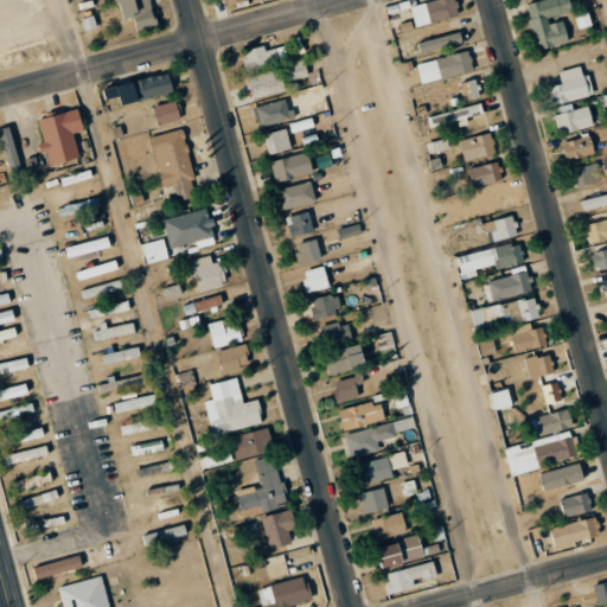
[(119,0),(122,19),(134,17),(136,30),(155,26),(149,0),(119,0)]
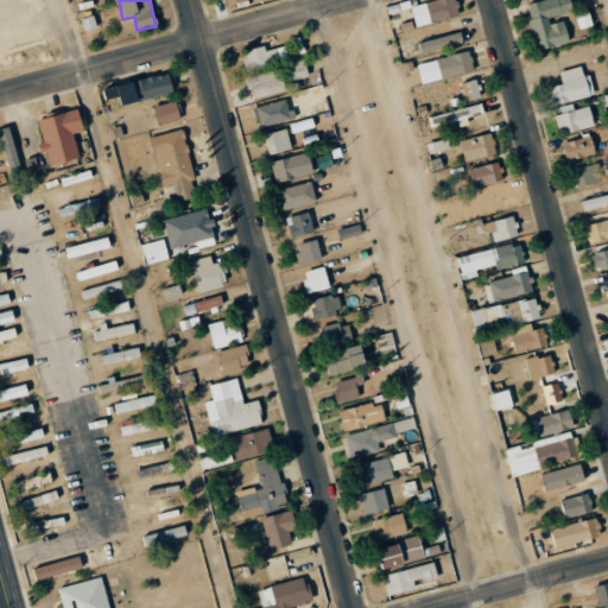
[(460,14),(455,0),(432,0),(411,6),(416,26),(460,14)]
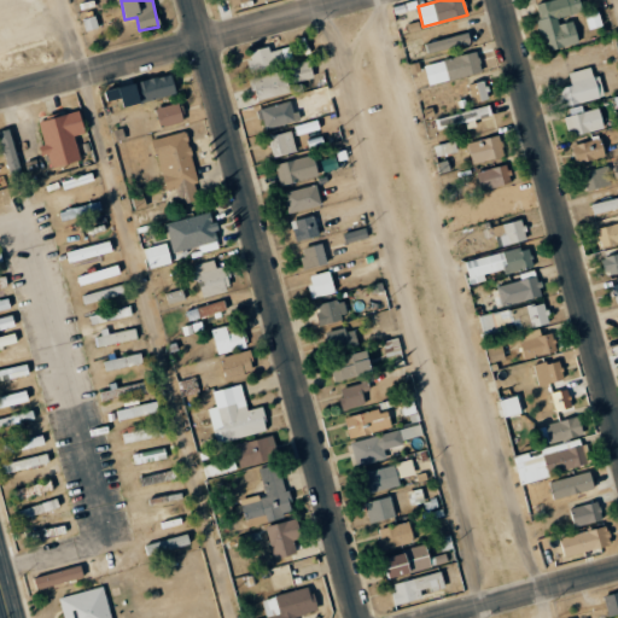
[(578,44),(573,22),(560,24),(559,18),(583,12),(579,0),(558,0),(535,6),(542,38),(546,36),(548,51),(578,44)]
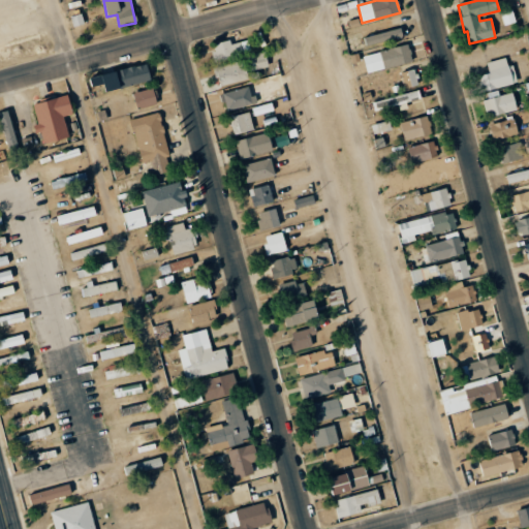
[(402,36),(400,27),(364,37),(366,45),(402,36)]
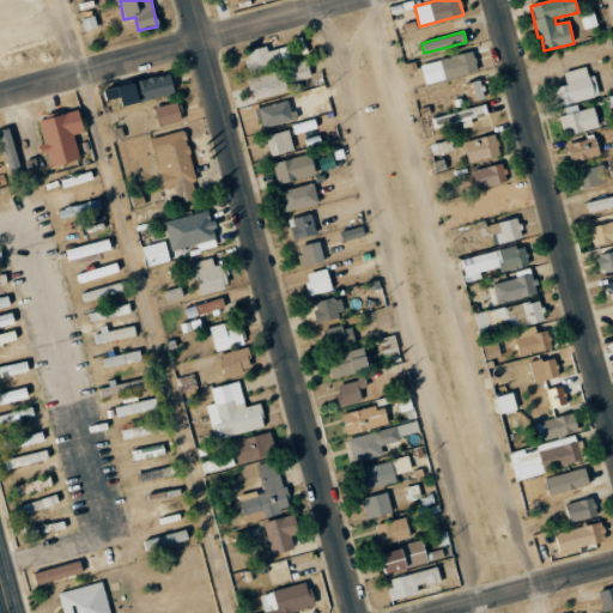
[(291,61),(287,46),(267,50),(266,46),(246,50),(249,70),(291,61)]
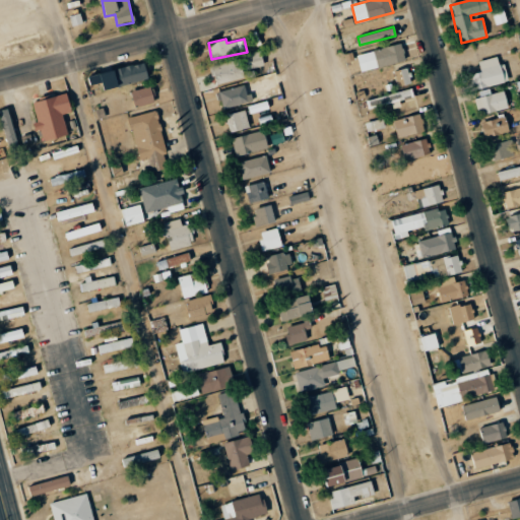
[(405,60),(400,43),(356,55),(362,72),(405,60)]
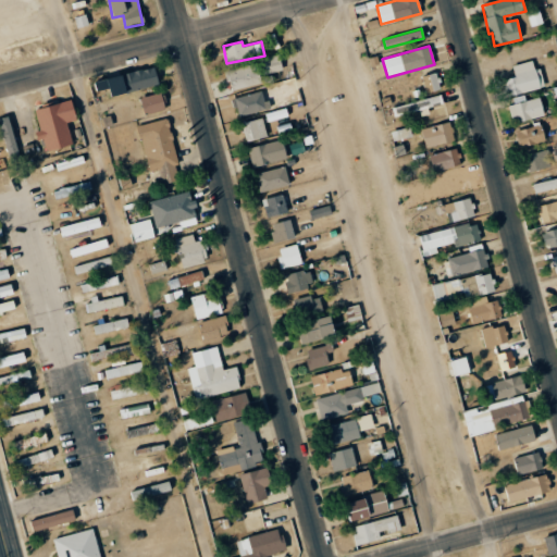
[(263,74),(282,71),(280,54),(261,57),(263,74)]
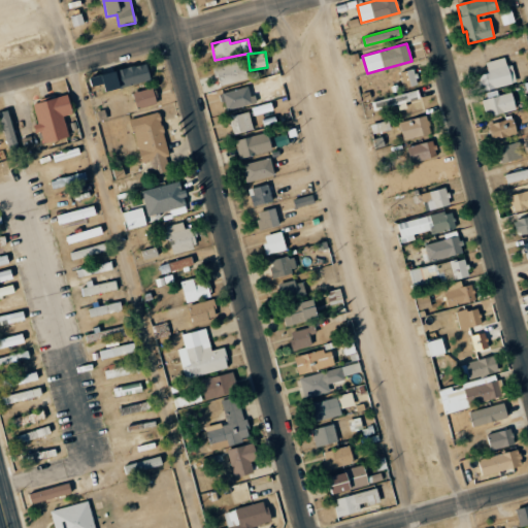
[(516,84),(512,65),(506,66),(504,58),(486,62),(488,73),(477,75),(481,91),(516,84)]
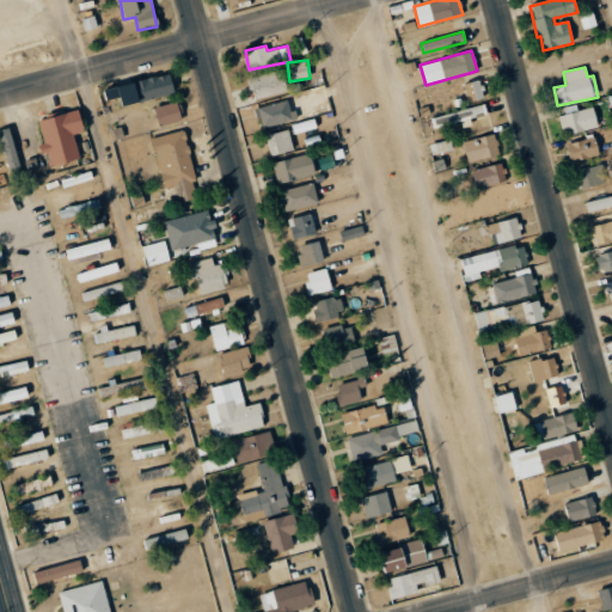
[(248,79),(255,101),(288,90),(281,68),(248,79)]
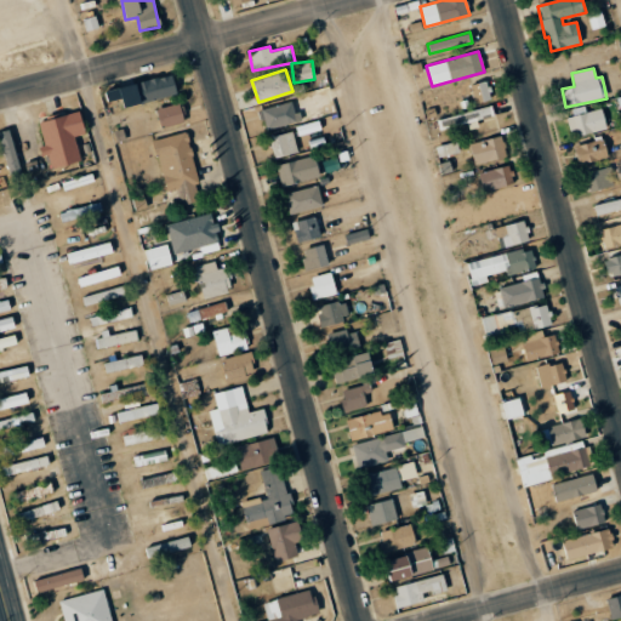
[(106,90),(108,101),(121,98),(124,107),(177,96),(172,75),(106,90)]
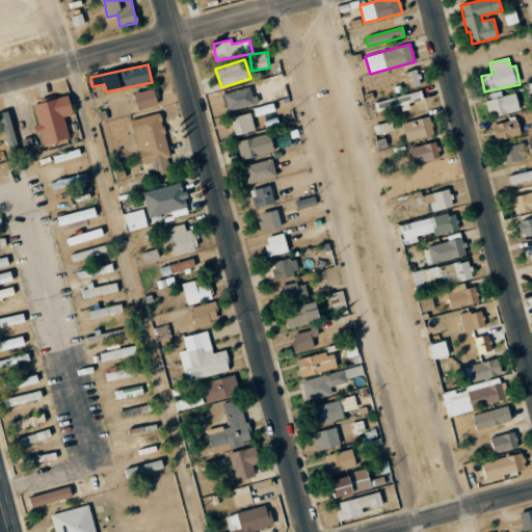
[(403,73),(407,88),(420,85),(416,69),(403,73)]
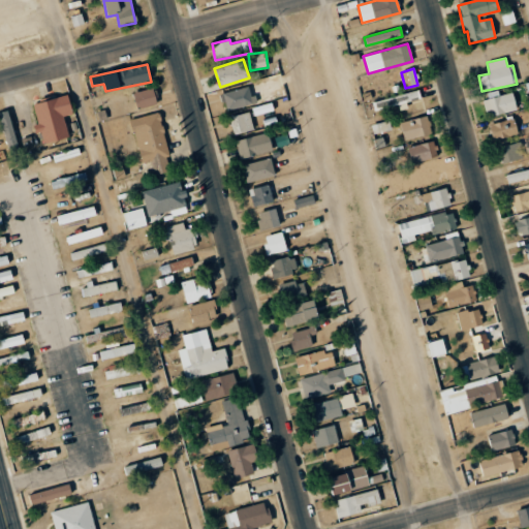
[(223,92),(226,110),(252,105),(249,87),(223,92)]
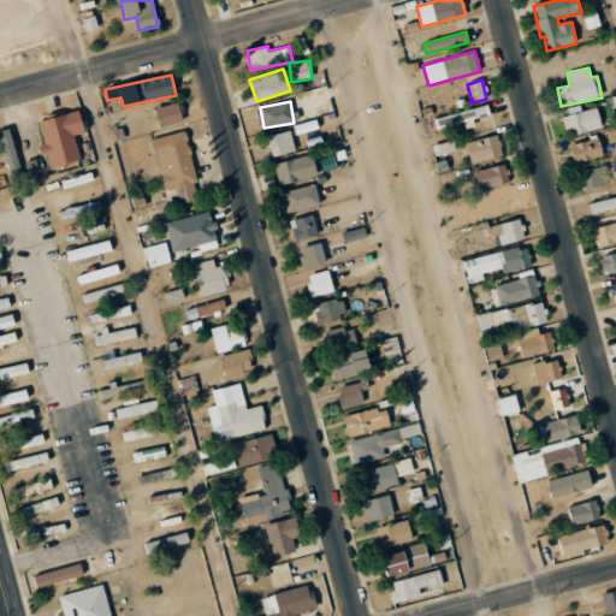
[(157,106),(159,125),(183,122),(181,102),(157,106)]
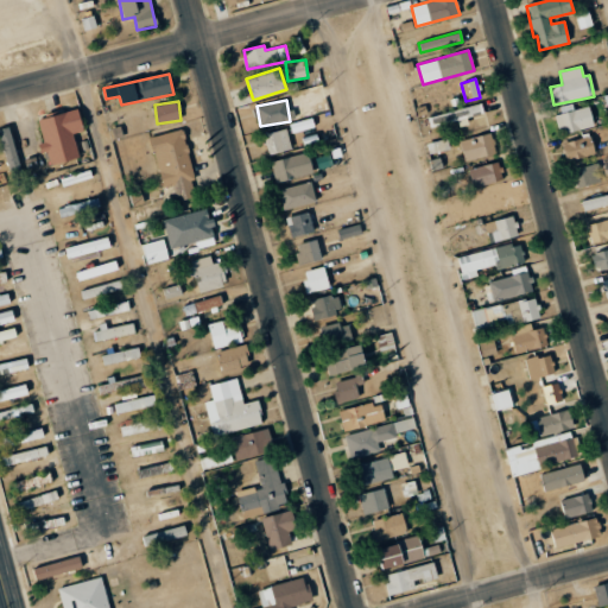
[(429,118),(431,127),(458,120),(460,126),(469,124),(467,118),(483,113),(481,102),(429,118)]
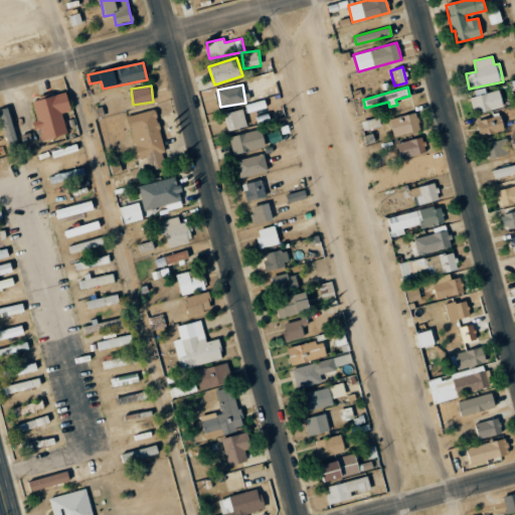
[(471,94),(474,114),(503,108),(499,91),(484,94),(484,92),(471,94)]
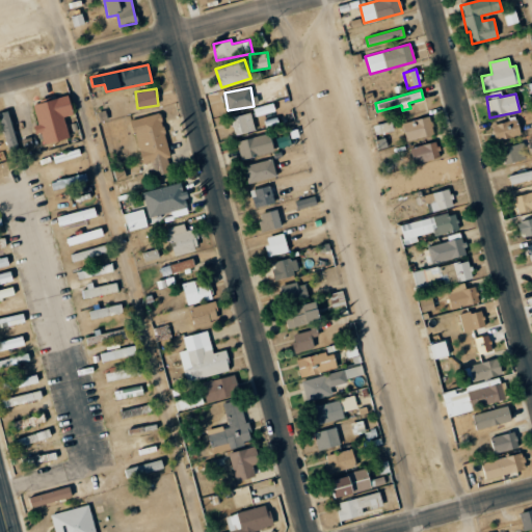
[(45,144),(70,138),(64,116),(73,114),(69,96),(32,104),(38,133),(42,132),(45,144)]
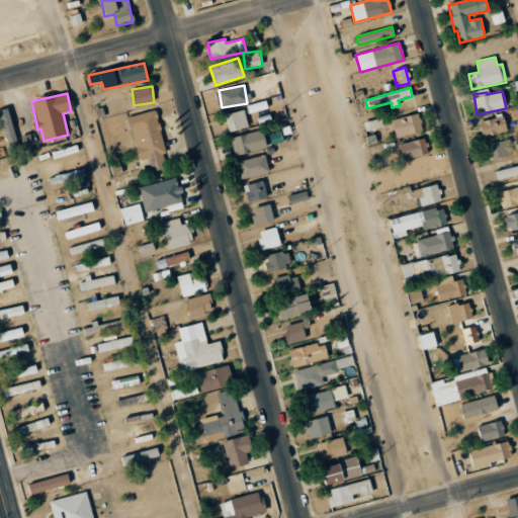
[(0,109),(0,112),(7,147),(18,145),(10,107),(0,109)]
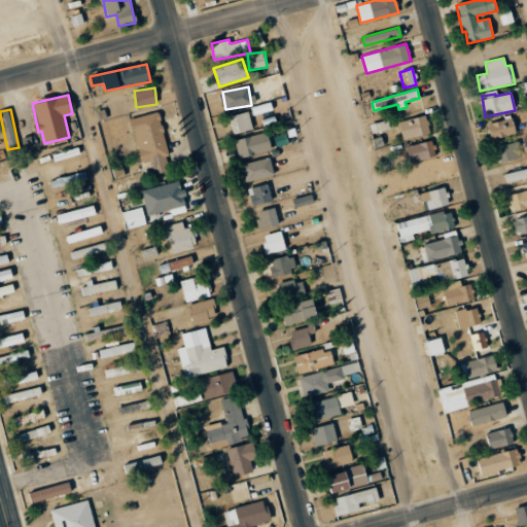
[(233,134),(252,129),(248,111),(229,116),(233,134)]
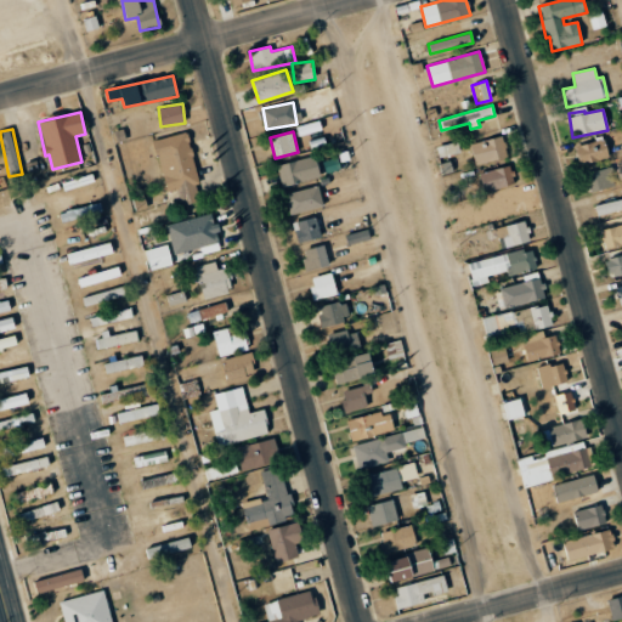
[(154,140),(167,192),(176,190),(181,205),(203,199),(186,133),(154,140)]
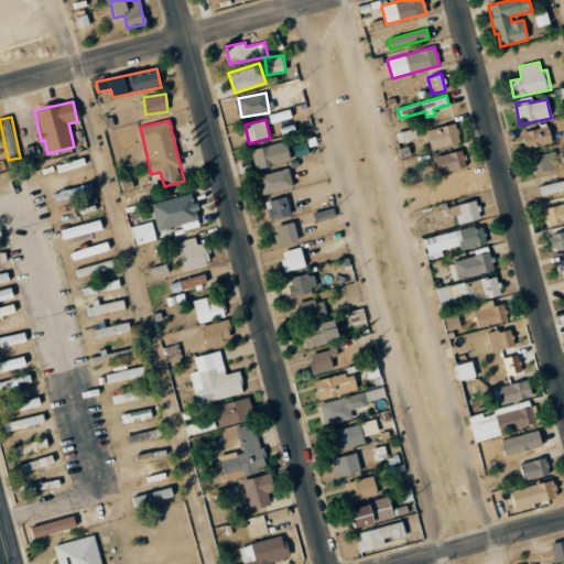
[(426,131),(432,150),(461,141),(455,122),(426,131)]
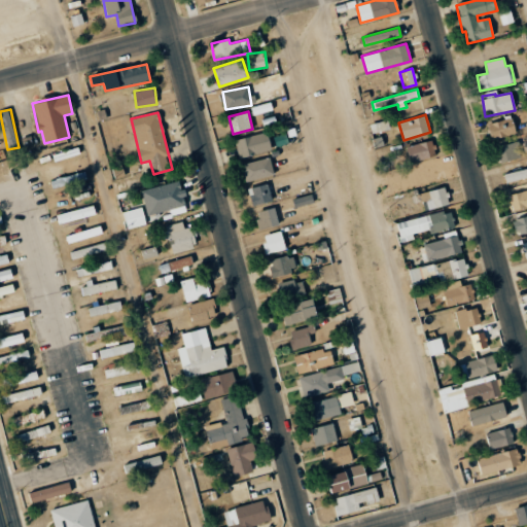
[(487,124),(491,141),(517,135),(513,117),(487,124)]
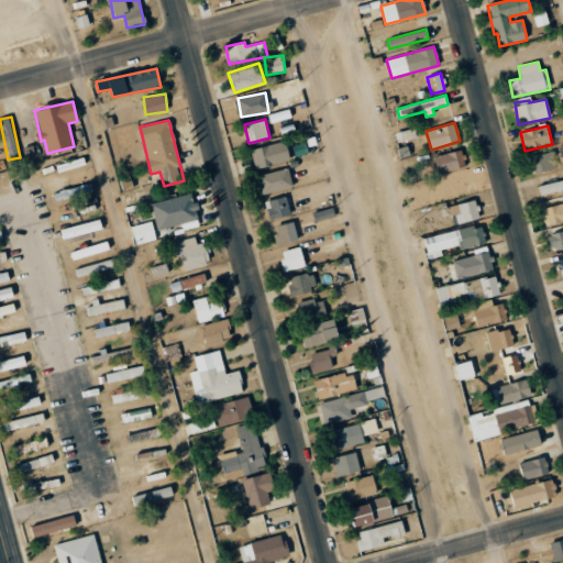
[(417,136),(414,128),(395,133),(397,142),(417,136)]
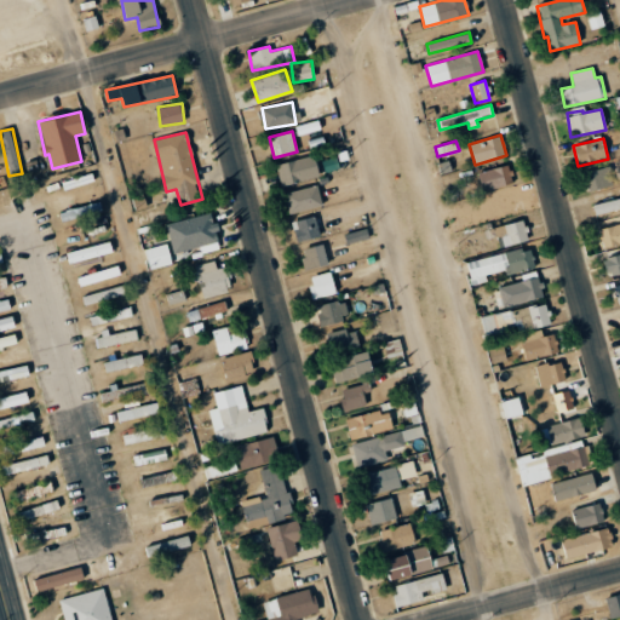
[(280,184),(319,178),(315,156),(276,164),(280,184)]
